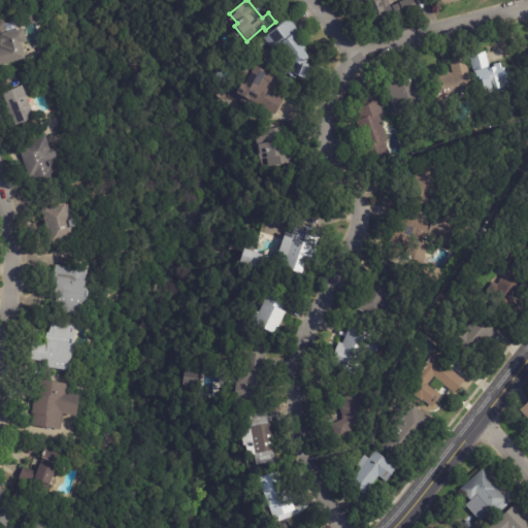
[(415,0),(419,8),(389,21),(388,18),(371,24),(361,0),(393,0),(395,4),(392,5),(392,6),(385,9),(386,10),(393,7),(393,6),(400,3),(400,2),(405,0),(415,0)]
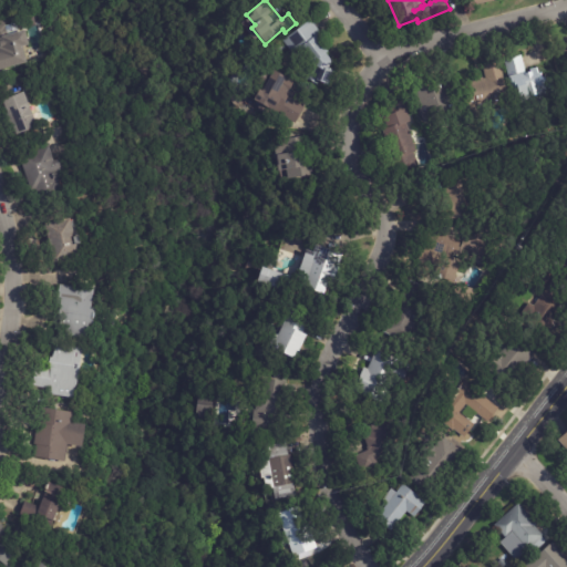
[(37,24),(30,27),(27,18),(34,17),(37,24)]
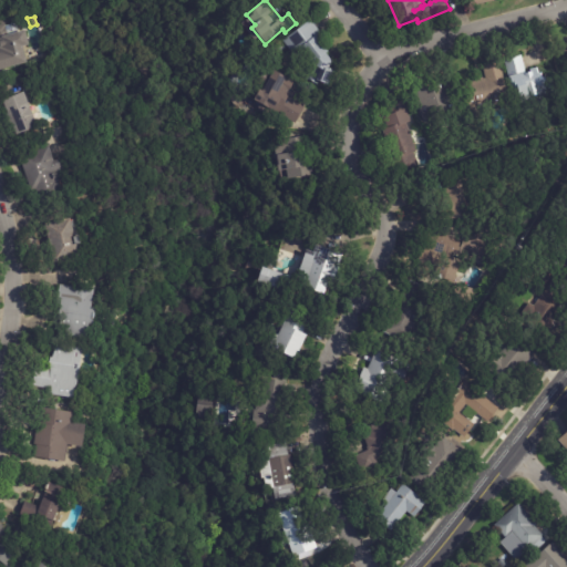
[(308,19),(319,34),(316,37),(326,50),(323,52),(329,60),(327,66),(331,69),(326,83),(315,79),(315,80),(316,80),(315,83),(311,82),(312,79),(309,78),(315,62),(301,45),(291,53),(280,39),(307,19),(308,19)]
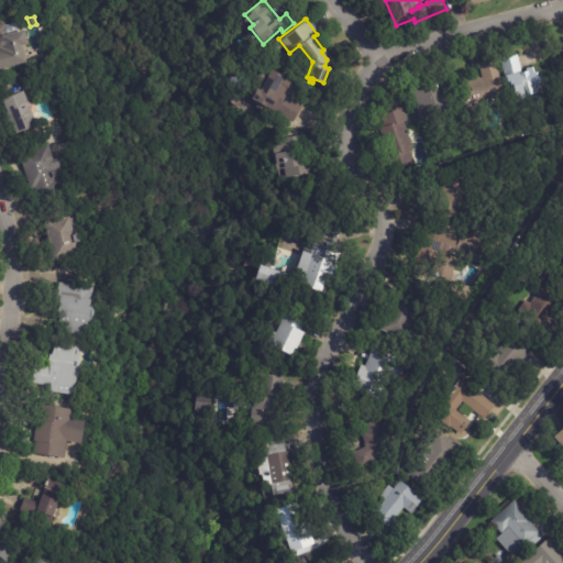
[(22,34),(25,43),(19,45),(23,62),(0,67),(0,25),(11,22),(13,31),(21,29),(22,34)]
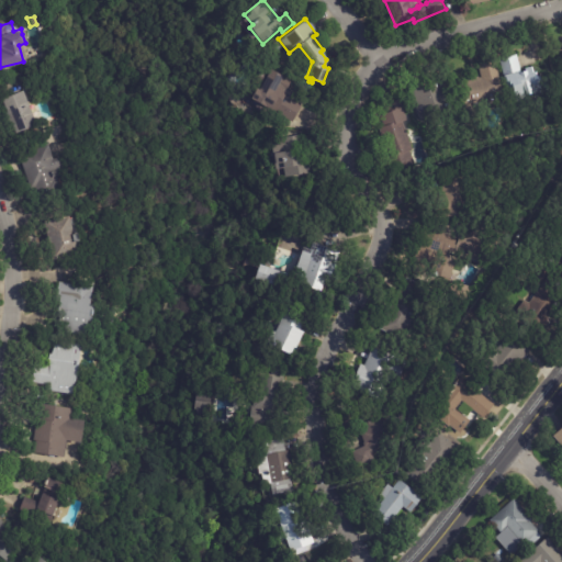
[(513,54),(516,68),(528,65),(529,69),(534,68),(535,74),(537,74),(541,91),(505,100),(495,57),(513,53),(513,54)]
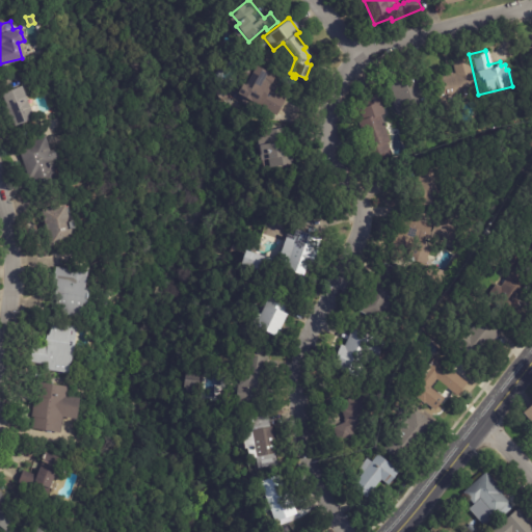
[(475,90),(471,91),(472,96),(468,96),(467,92),(437,100),(432,77),(452,73),(454,73),(451,59),(467,55),(476,90),(475,90)]
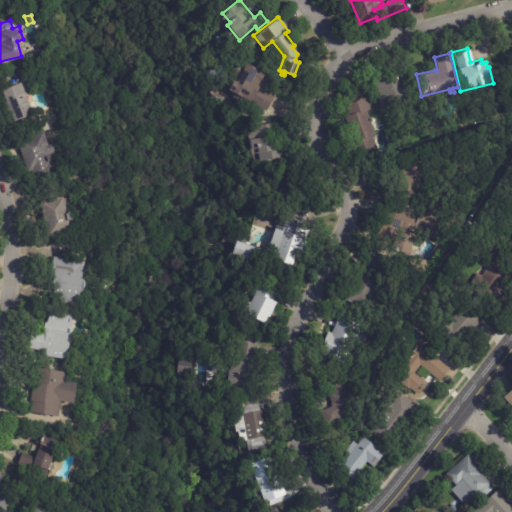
[(272,96),(265,110),(246,99),(243,103),(233,97),(232,93),(233,90),(228,87),(235,74),(230,71),(236,60),(244,64),(246,61),(257,67),(257,68),(264,72),(260,78),(266,81),(262,88),(273,94),(272,96)]
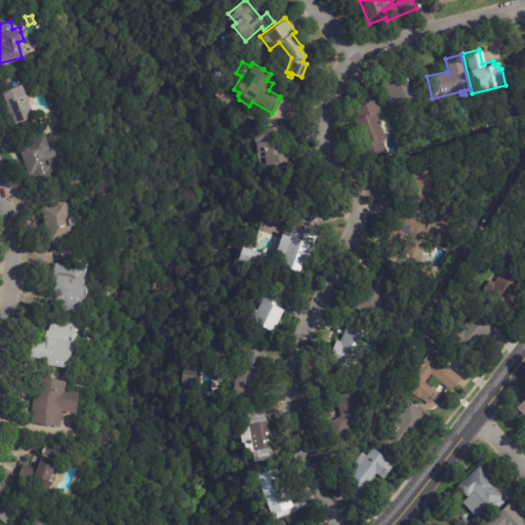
[(394,113),(384,81),(416,70),(427,102),(394,113)]
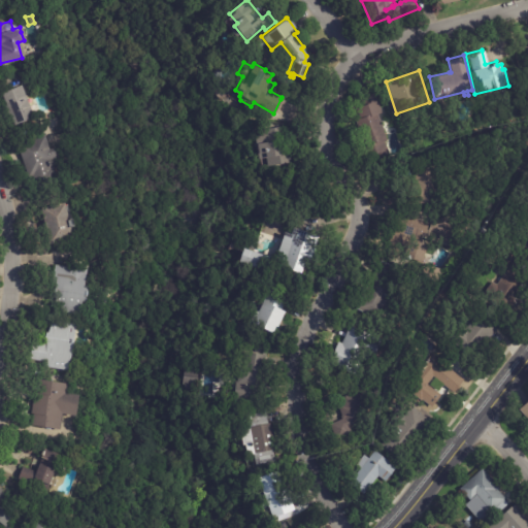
[(28,97),(36,117),(17,125),(4,92),(23,85),(28,97)]
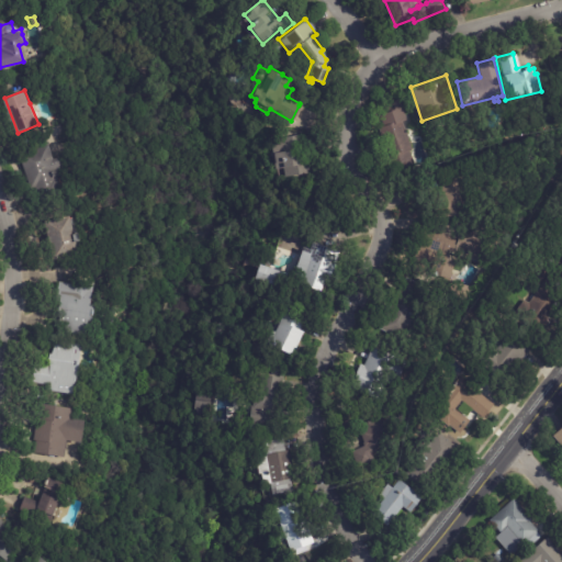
[(415,165),(393,173),(388,158),(394,156),(383,127),(385,126),(382,115),(389,113),(385,105),(401,100),(408,120),(404,122),(414,149),(411,150),(416,165),(415,165)]
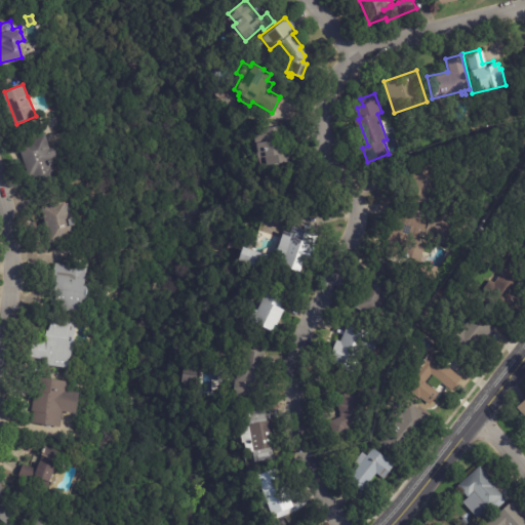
[(264,129),(286,124),(292,161),(271,164),(269,150),(268,151),(267,147),(261,148),(260,143),(266,142),(264,129)]
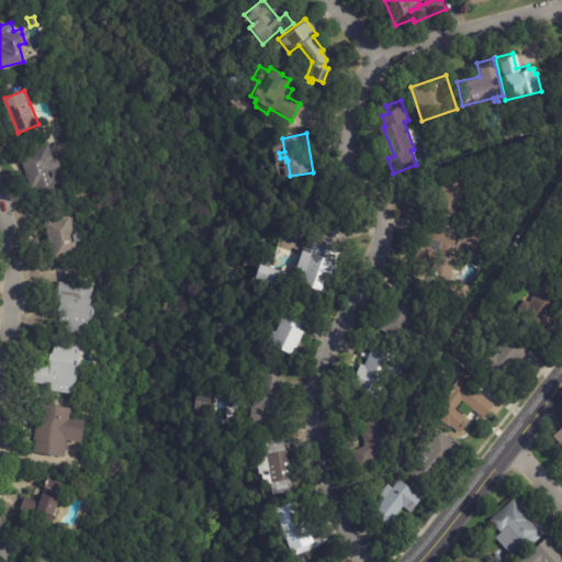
[(69,159),(72,158),(75,163),(55,169),(60,187),(34,195),(20,155),(49,144),(55,159),(62,157),(63,161),(69,159)]
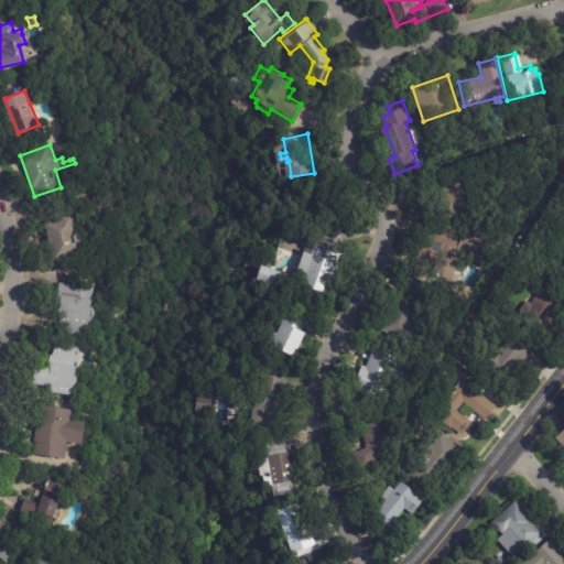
[(445,197),(445,175),(469,175),(469,217),(436,218),(436,197),(445,197)]
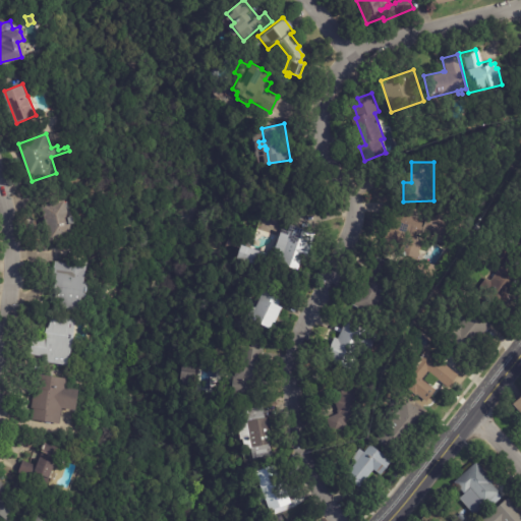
[(72,236),(51,241),(43,205),(66,199),(70,217),(74,216),(76,223),(73,224),(76,235),(72,236)]
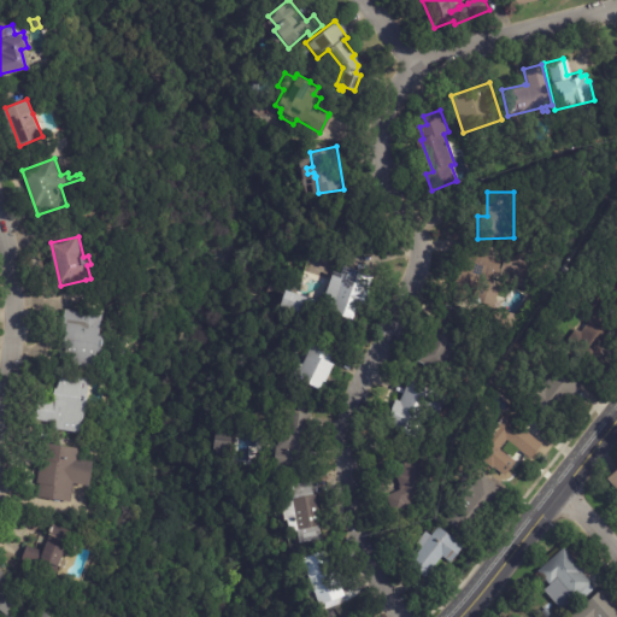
[(469,252),(469,251),(506,262),(510,251),(538,259),(529,289),(495,278),(487,309),(454,299),(469,252)]
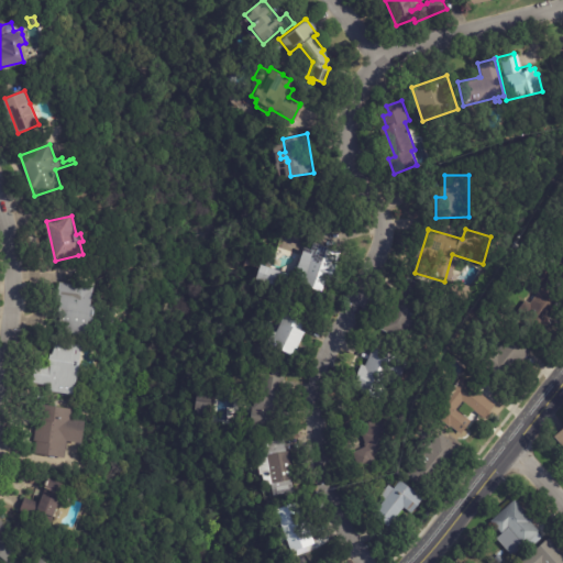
[(312,242),(338,250),(328,278),(323,277),(319,290),(297,283),(300,272),(294,269),(301,246),(308,249),(310,241),(312,242)]
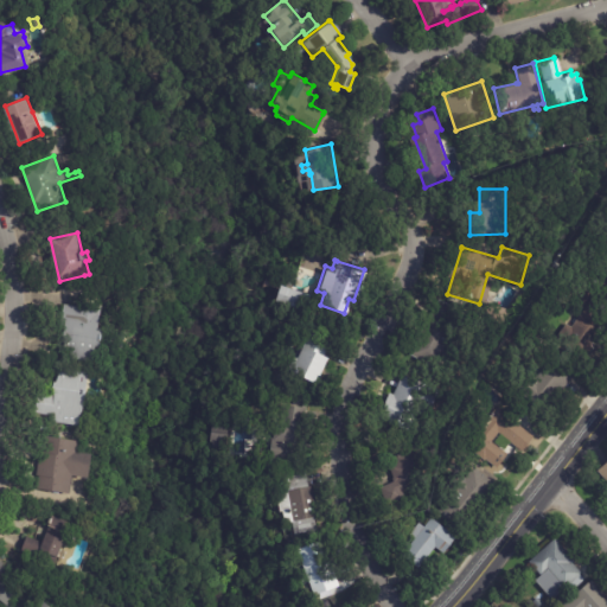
[(308,294),(305,310),(274,301),(278,286),(308,294)]
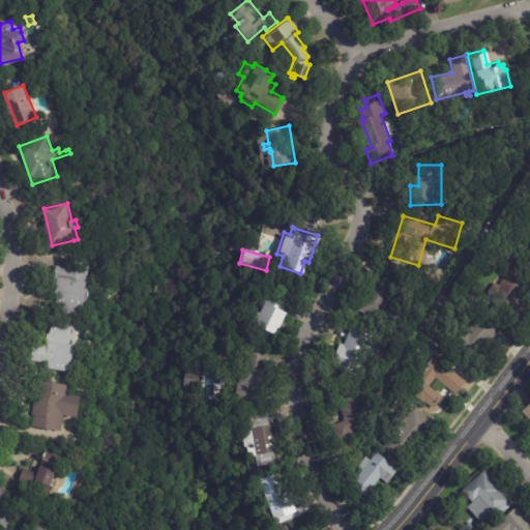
[(69,264),(90,267),(87,286),(91,287),(89,304),(85,304),(83,317),(56,313),(58,299),(56,299),(58,284),(55,283),(57,266),(68,268),(69,264)]
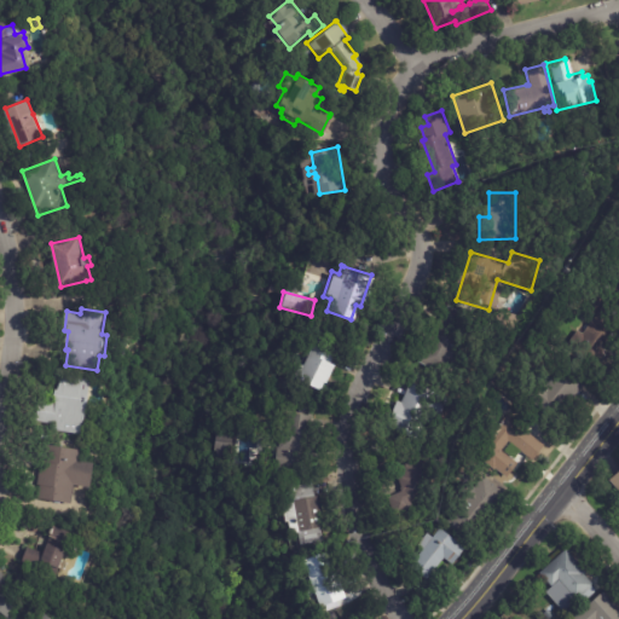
[(453,324),(473,334),(450,379),(418,363),(441,318),(453,324)]
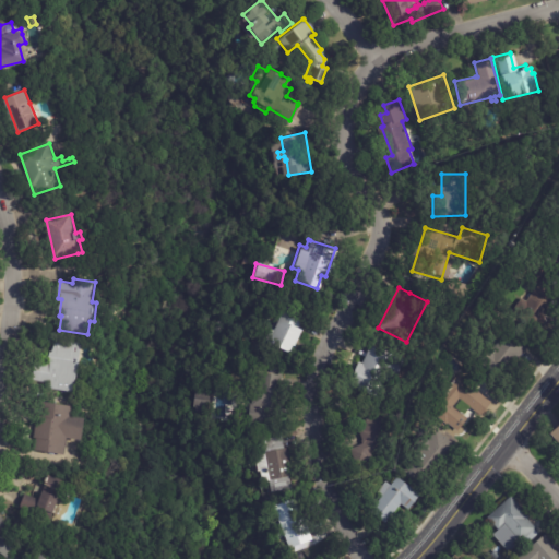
[(545,295),(558,305),(558,307),(555,313),(551,312),(546,319),(548,321),(539,332),(515,312),(535,287),(545,295)]
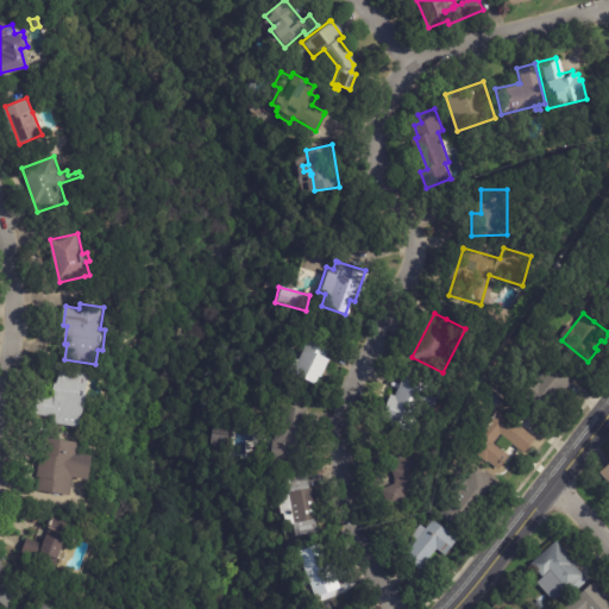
[(326,345),(321,356),(326,358),(318,375),(316,375),(312,383),(289,371),(308,333),(327,343),(326,345)]
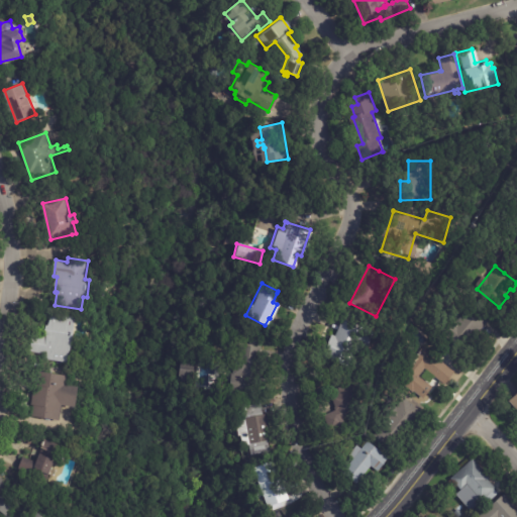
[(490,320),(464,352),(438,332),(450,317),(457,323),(472,306),(490,320)]
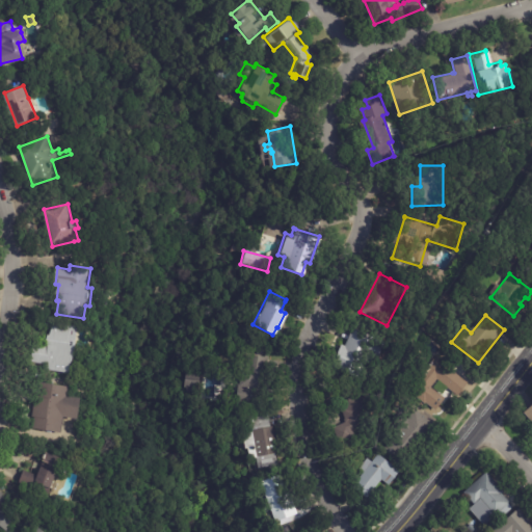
[(78,328),(71,374),(47,370),(48,365),(32,363),(34,345),(49,347),(49,345),(47,345),(49,335),(51,336),(53,322),(79,325),(78,328)]
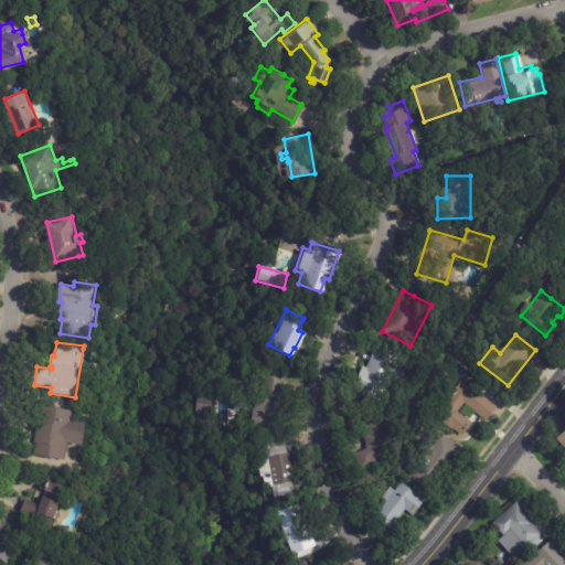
[(356,372),(359,365),(363,366),(371,348),(406,362),(395,386),(385,383),(377,401),(350,388),(356,372)]
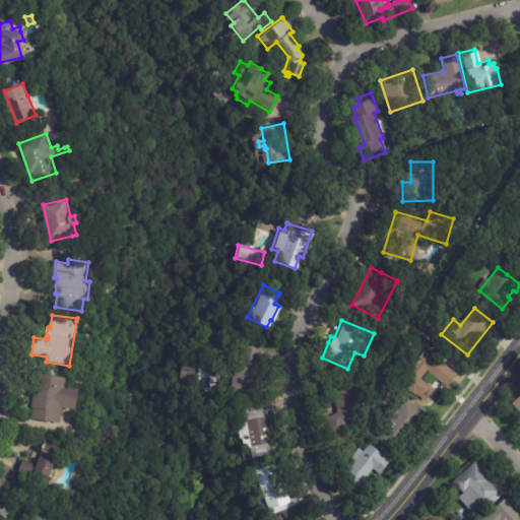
[(263,351),(261,363),(266,364),(263,398),(233,395),(235,376),(236,376),(237,360),(243,360),(244,347),(263,348),(263,351)]
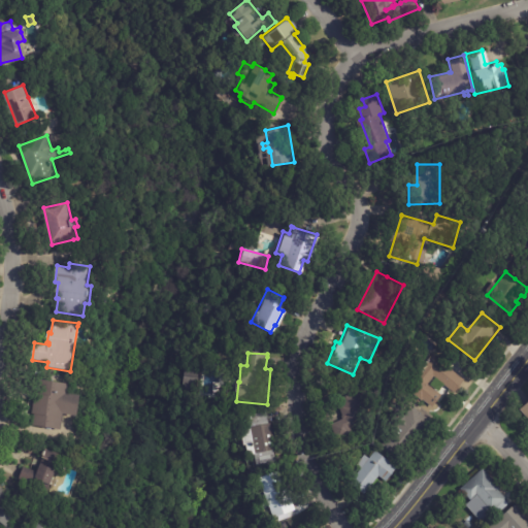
[(450,368),(466,381),(456,394),(449,388),(442,395),(443,396),(433,407),(424,400),(423,401),(414,393),(415,392),(408,387),(417,375),(411,371),(423,358),(428,362),(433,355),(450,368)]
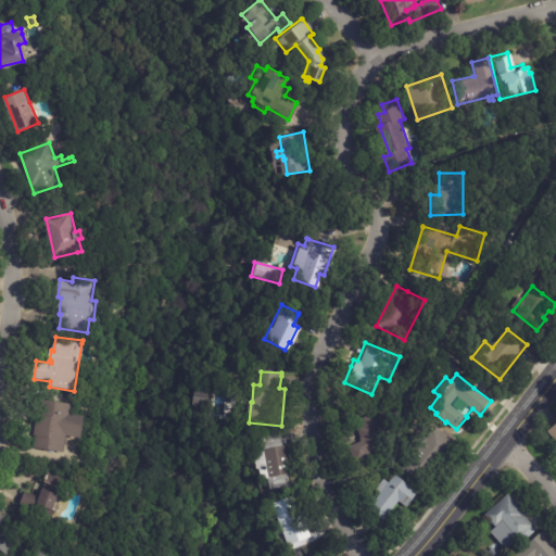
[(197,390),(203,390),(203,388),(209,388),(207,391),(211,392),(210,406),(194,405),(197,390)]
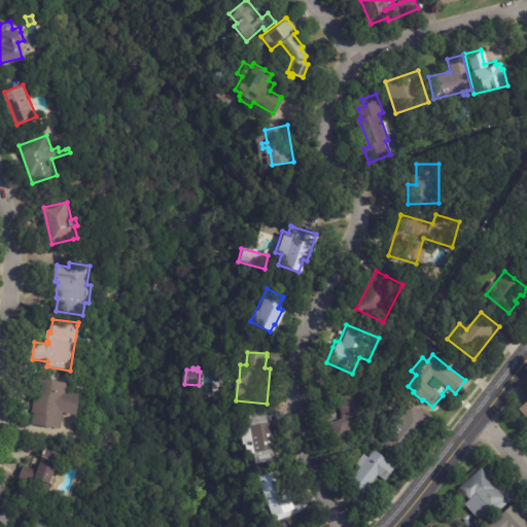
[(68,393),(82,394),(79,415),(64,413),(62,429),(33,425),(35,414),(32,414),(35,393),(40,394),(42,380),(69,383),(68,393)]
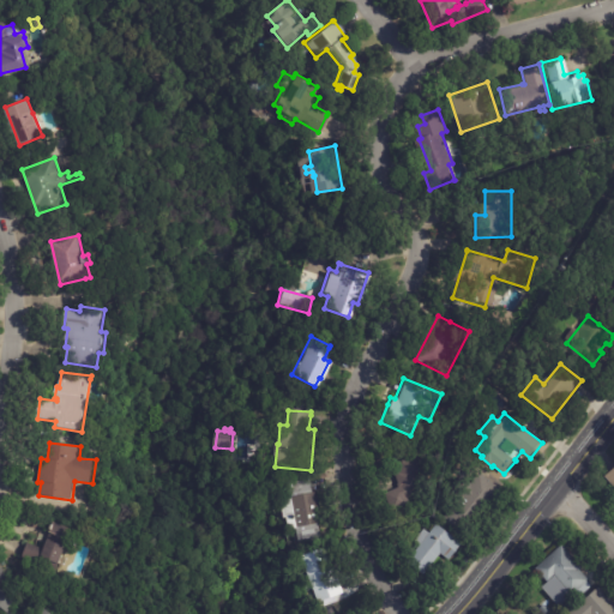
[(387,497),(386,493),(401,489),(398,483),(399,483),(390,452),(408,446),(410,455),(420,451),(432,489),(408,497),(411,506),(392,512),(387,497)]
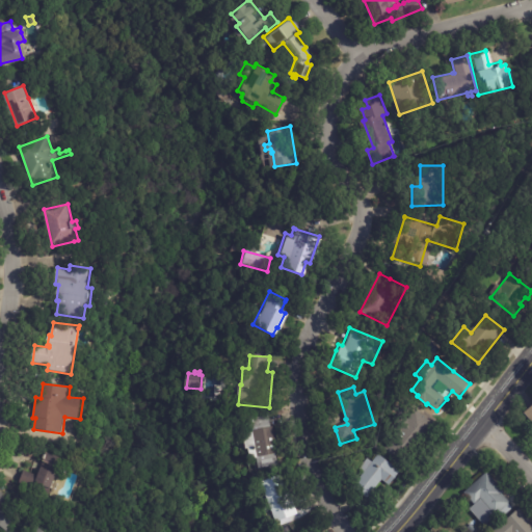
[(531,425),(520,410),(531,399),(531,425)]
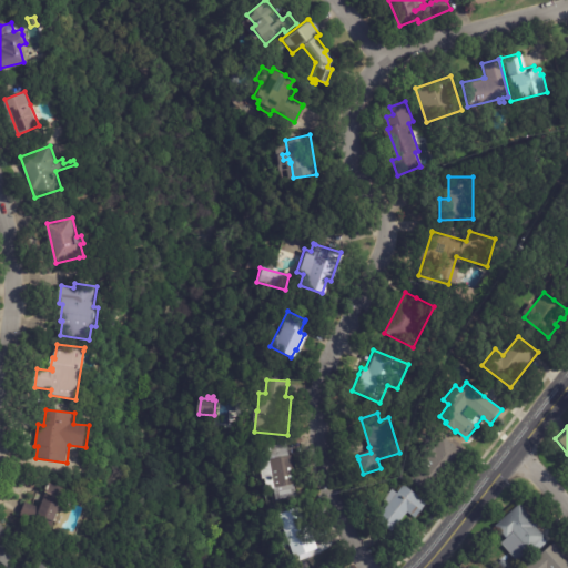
[(463,456),(432,496),(412,479),(445,437),(465,454),(463,456)]
